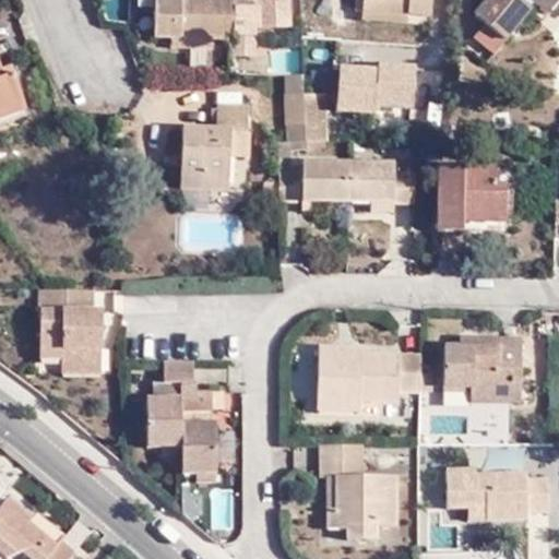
[(244,0),(244,9),(233,9),(233,0),(177,0),(178,0),(178,4),(152,4),(153,42),(169,42),(213,43),(233,42),(233,57),(257,57),(256,30),(290,30),(289,0),(244,0)]
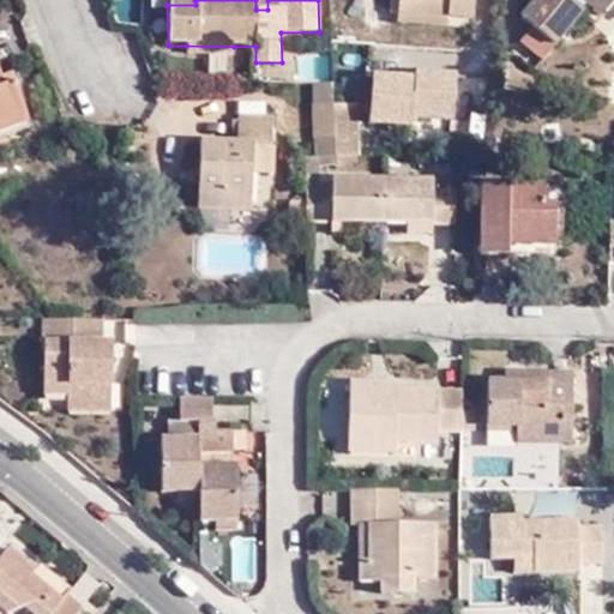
[(449,17),(474,19),(475,0),(391,0),(391,11),(399,11),(449,17)]
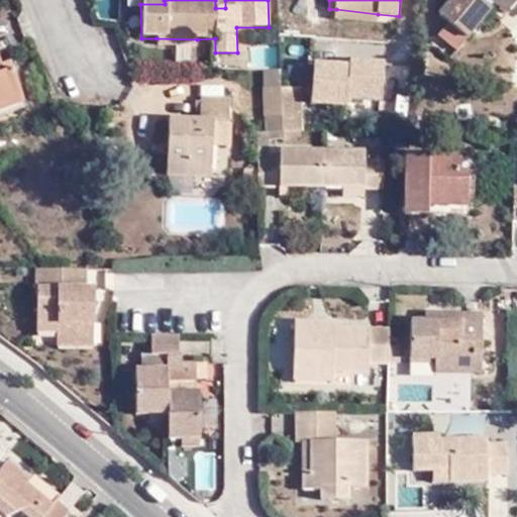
[(452,0),(454,1),(449,8),(439,19),(448,28),(440,38),(459,55),(491,15),(489,13),(499,0),(452,0)]
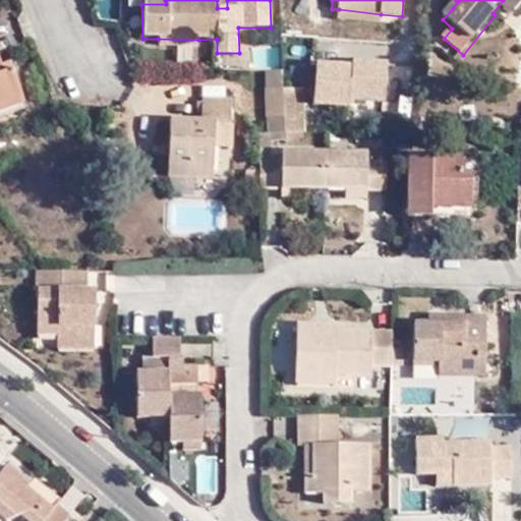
[(444,0),(444,1),(453,8),(458,1),(456,0),(444,0)]
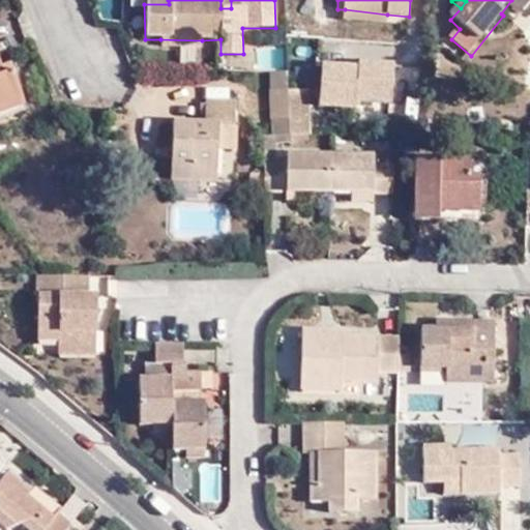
[(529,4),(529,0),(511,0),(501,13),(503,16),(514,24),(529,4)]
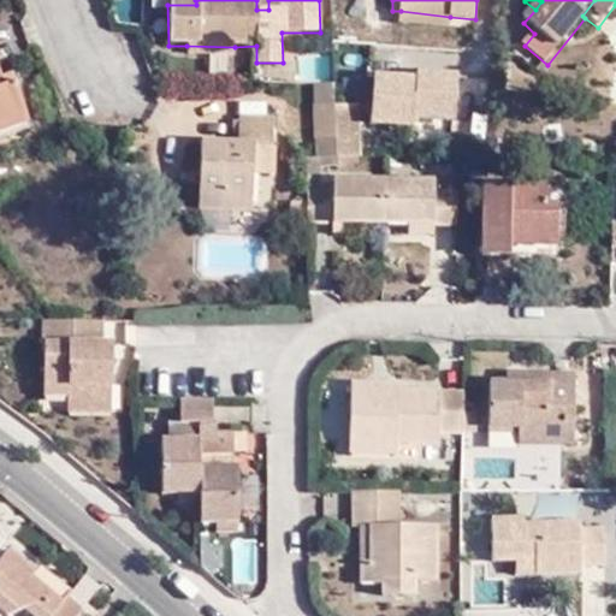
[(449,27),(450,17),(401,11),(400,22),(449,27)]
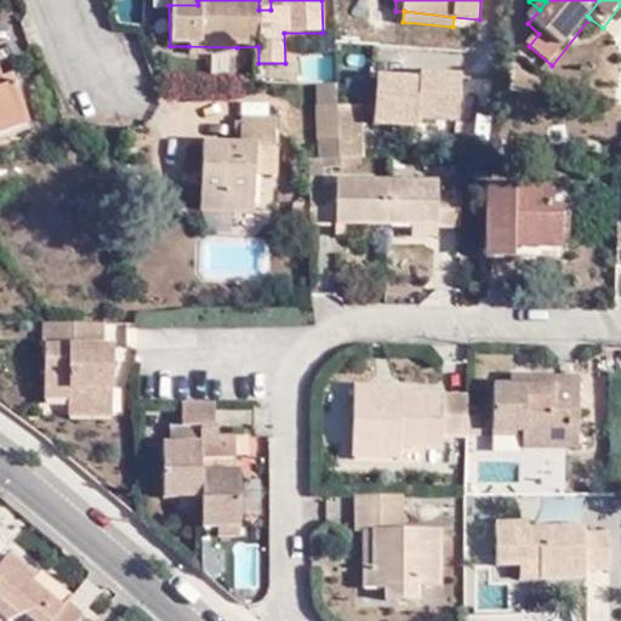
[(366,34),(351,35),(351,86),(366,86),(366,34)]
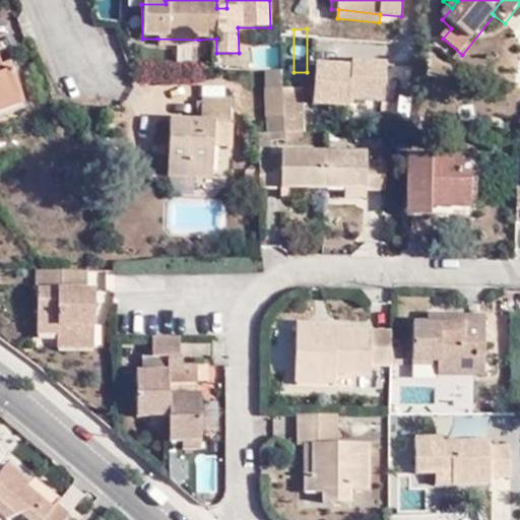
[(253,45),(254,67),(282,66),(280,44),(253,45)]
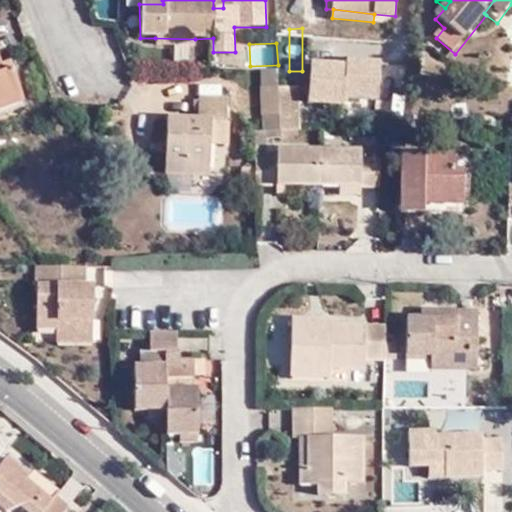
[(311,55),(309,104),(345,106),(345,97),(380,99),(382,58),(311,55)]
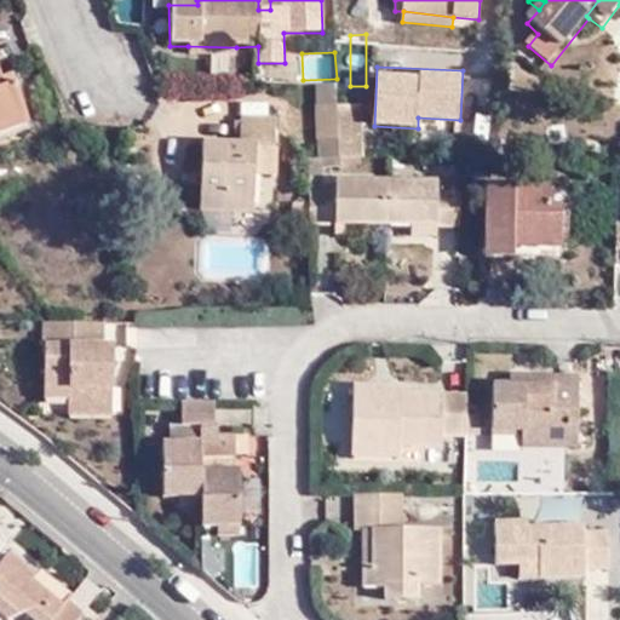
[(0,132),(27,124),(17,93),(5,97),(0,82),(0,132)]
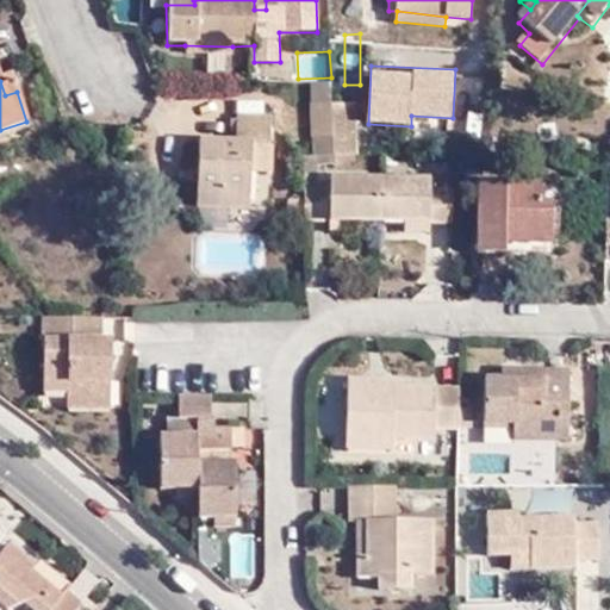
[(313,81),(313,154),(318,154),(335,154),(334,101),(334,81),(313,81)]
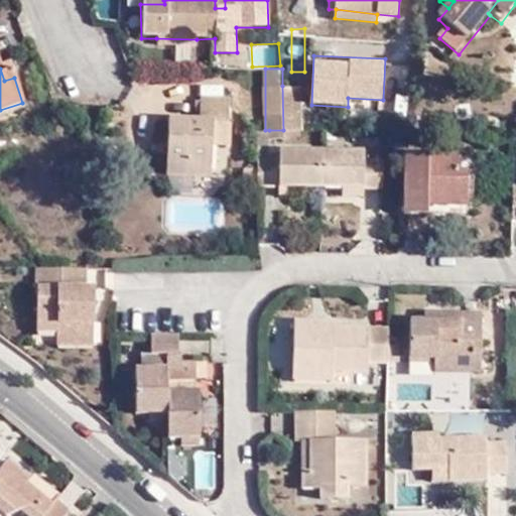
[(300,86),(282,86),(283,130),(302,131),(300,86)]
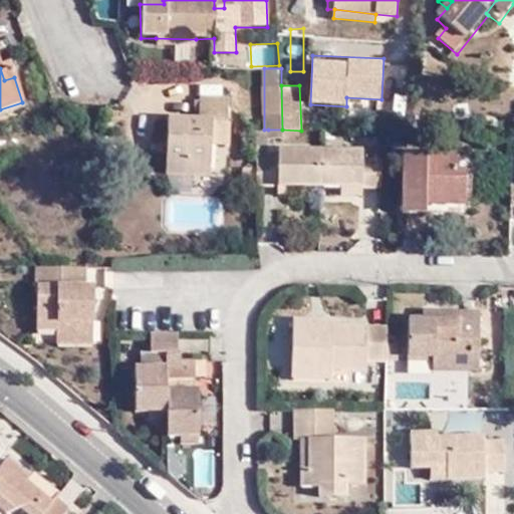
[(173,121),(173,177),(217,176),(217,146),(217,123),(233,123),(232,99),(203,99),(204,121),(173,121)]
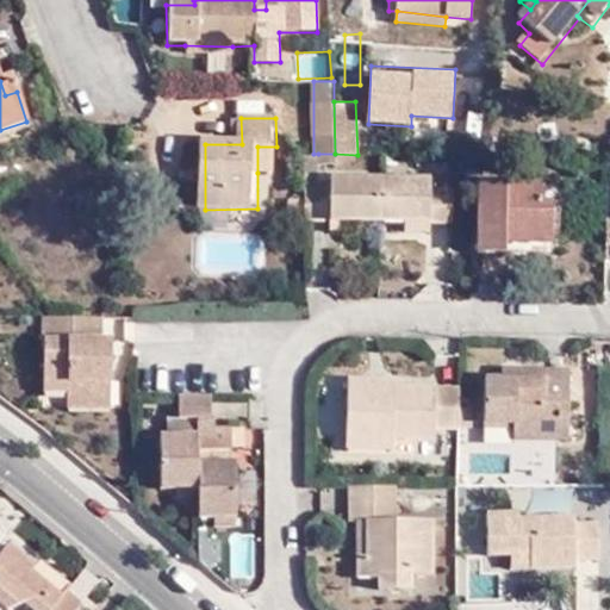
[(0,142),(30,132),(26,122),(0,130),(0,142)]
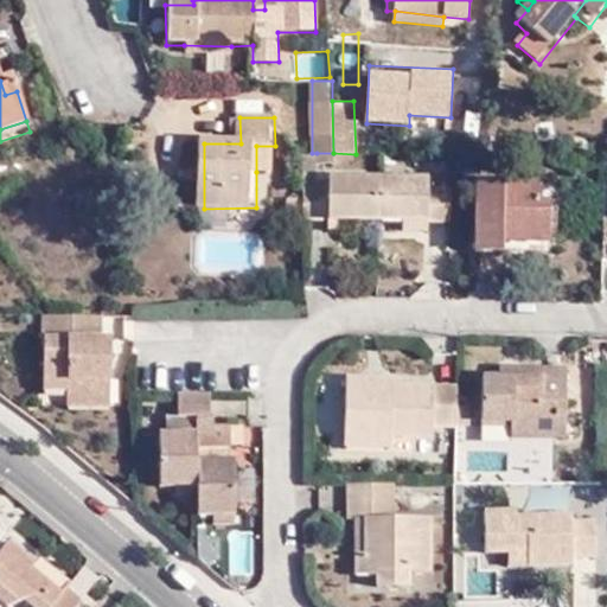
[(275,171),(275,146),(256,146),(256,172),(275,171)]
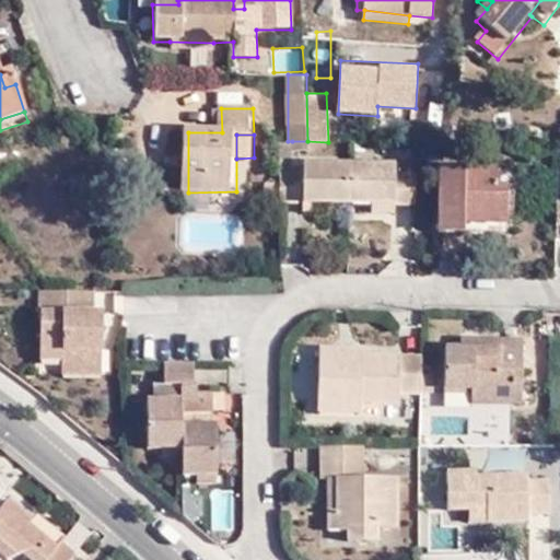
[(292,151),(292,141),(288,141),(280,142),(280,174),(291,174),(292,151)]
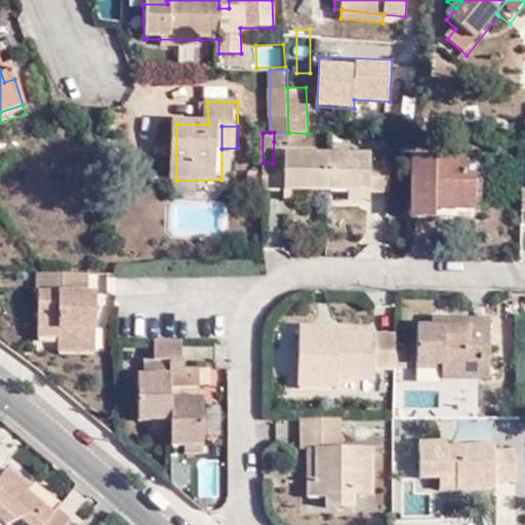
[(288,142),(288,132),(274,132),(274,142),(288,142)]
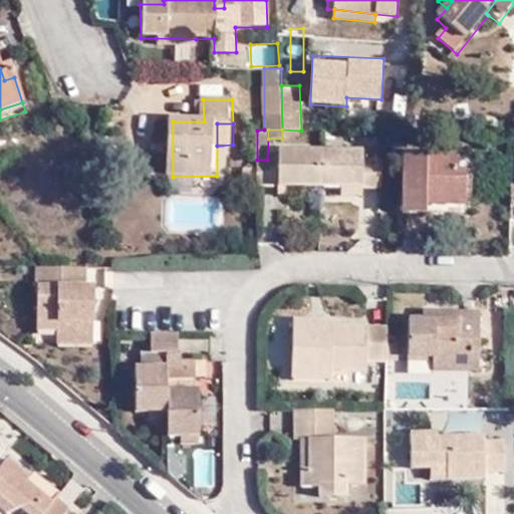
[(267,160),(257,160),(257,177),(257,186),(278,186),(297,186),(341,187),(360,187),(380,187),(381,159),(361,159),(361,151),(279,150),(279,160),(274,160),(267,160)]
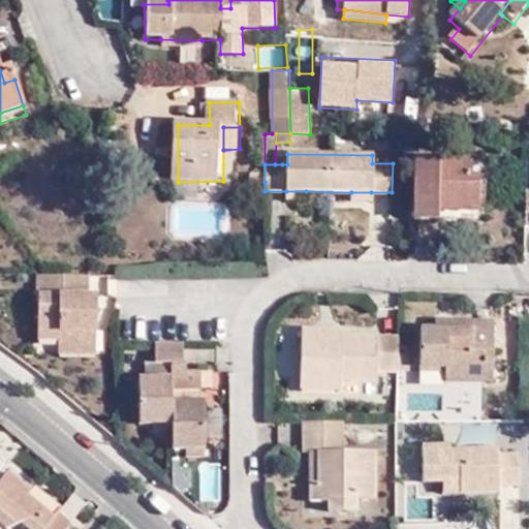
[(469,187),(469,161),(414,160),(412,221),(437,221),(437,212),(484,213),(484,187),(469,187)]
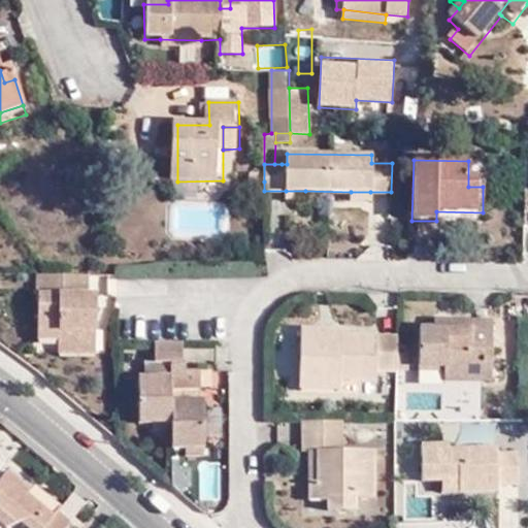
[(484,161),(468,161),(468,187),(483,187),(484,161)]
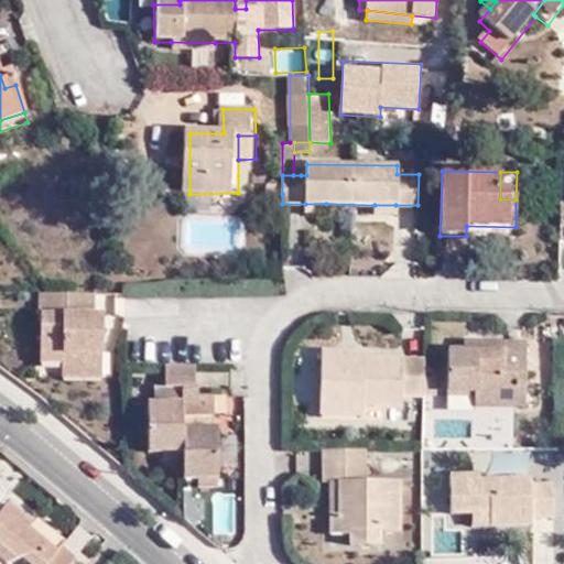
[(326,214),(326,204),(305,204),(305,213),(326,214)]
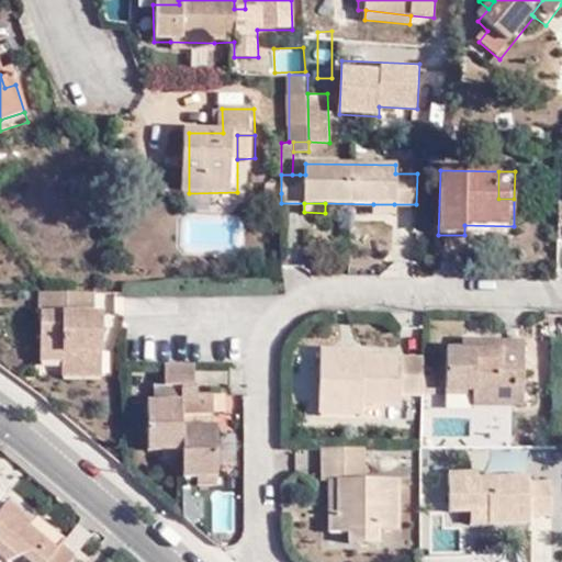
[(394,213),(394,204),(373,204),(372,213),(394,213)]
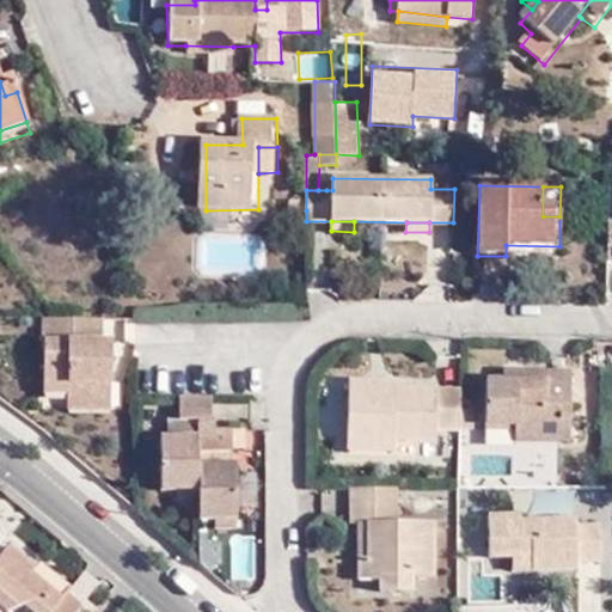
[(99,318),(50,318),(41,318),(41,393),(63,393),(63,403),(90,403),(90,384),(109,383),(109,356),(90,357),(89,346),(99,344),(99,318)]
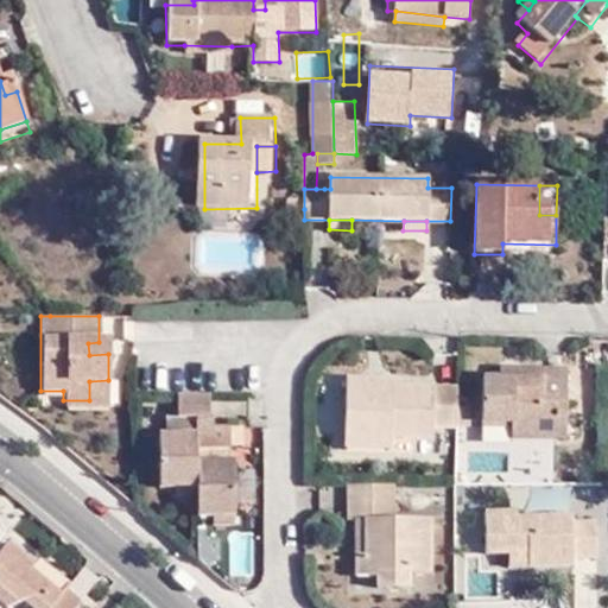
[(108,342),(99,342),(88,343),(89,355),(108,354),(108,342)]
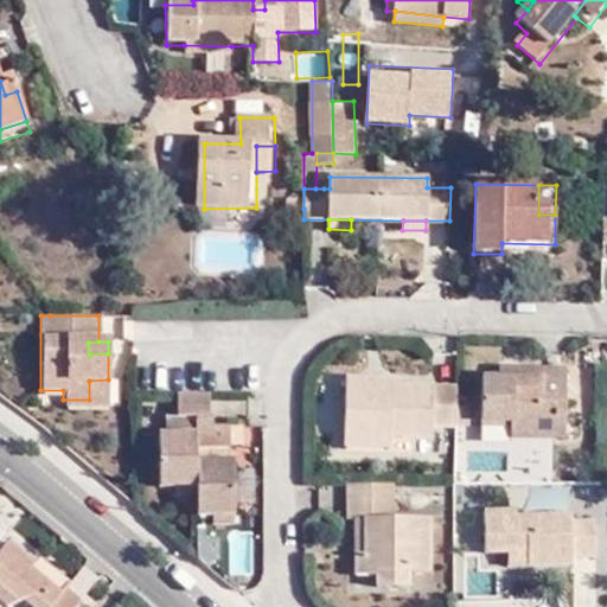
[(498,366),(498,377),(504,377),(517,377),(517,368),(498,366)]
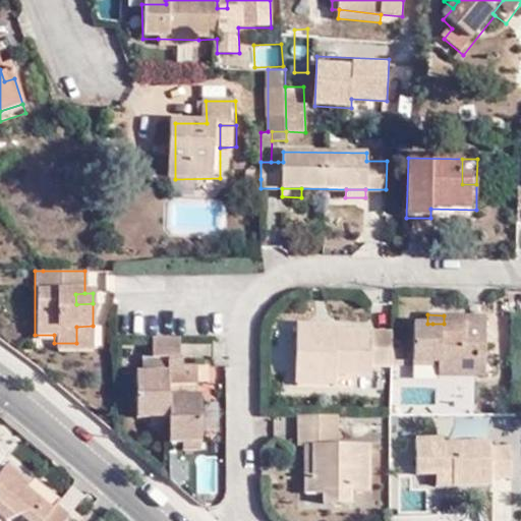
[(439,372),(477,374),(477,355),(485,356),(486,317),(444,315),(444,324),(432,324),(432,329),(418,329),(418,339),(413,339),(413,360),(439,361),(439,364),(439,372)]
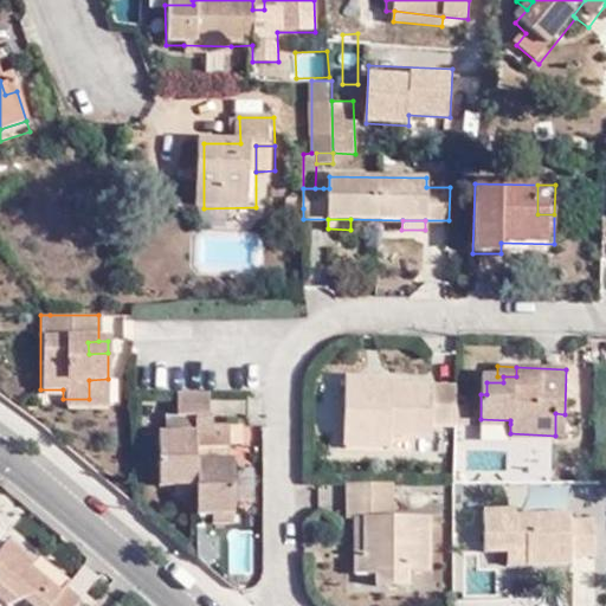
[(455,425),(456,386),(388,382),(389,388),(371,387),(371,376),(343,375),(341,432),(387,433),(430,434),(431,424),(455,425)]
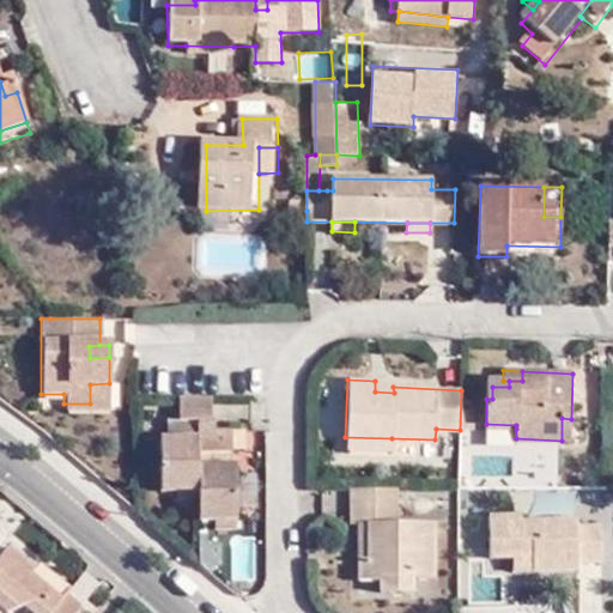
[(486,380),(486,399),(492,399),(492,387),(509,387),(509,381),(503,381),(486,380)]
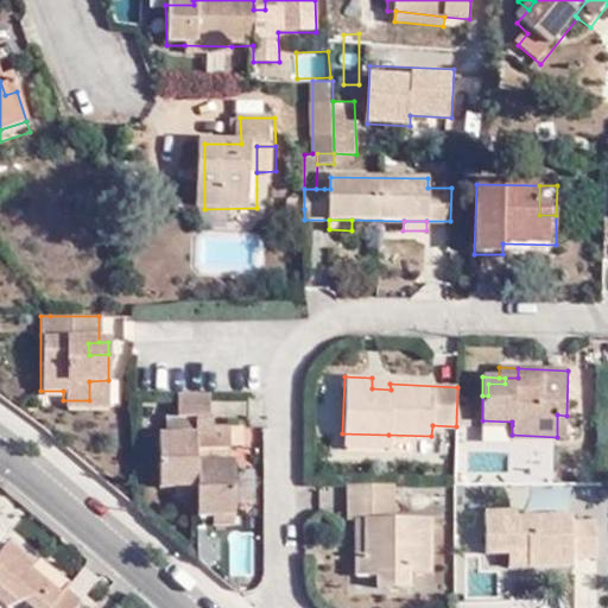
[(391,378),(372,378),(372,388),(391,390),(390,384),(391,378)]
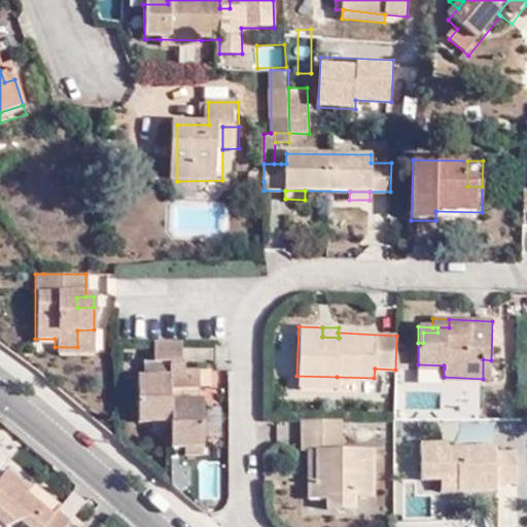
[(77,347),(77,352),(94,352),(94,329),(77,330),(77,347)]
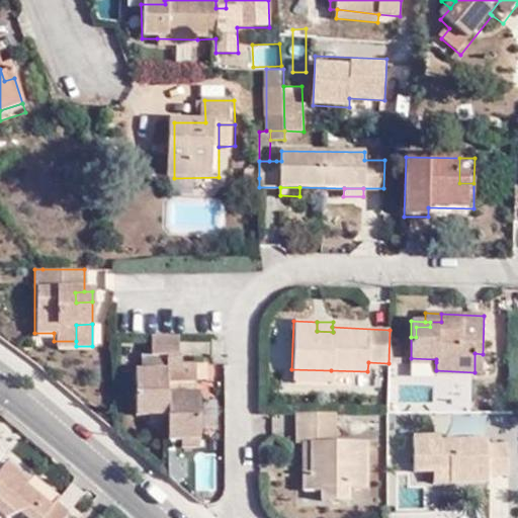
[(178,334),(150,335),(150,353),(150,354),(166,354),(178,354),(178,334)]
